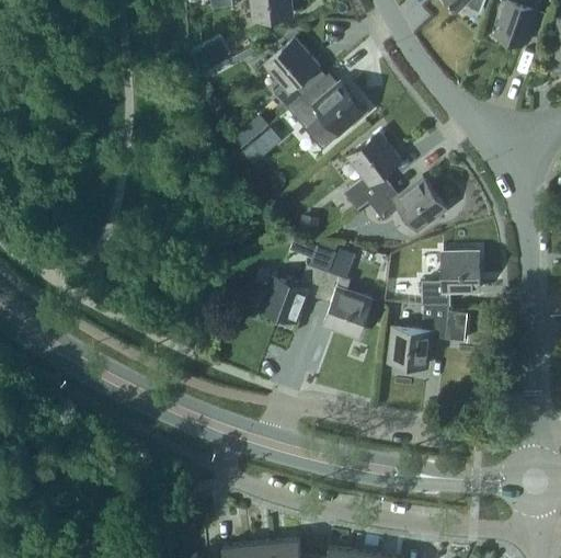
[(250,0),(253,20),(293,15),(290,0),(250,0)]
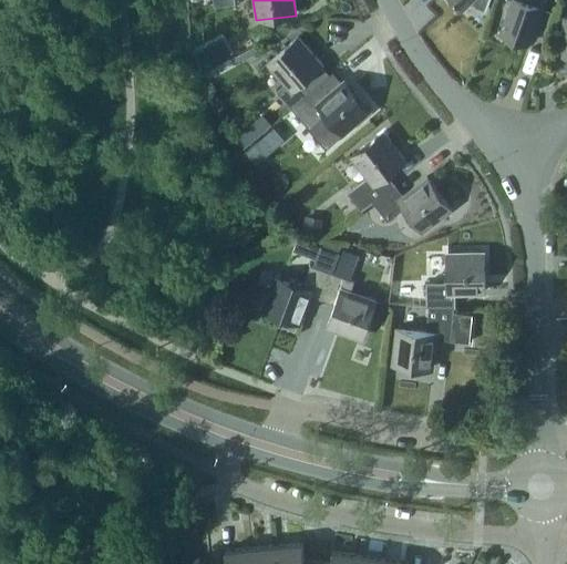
[(484,13),(485,13),(490,0),(444,0),(451,8),(452,7),(455,3),(462,11),(470,3),(476,10),(484,13)]
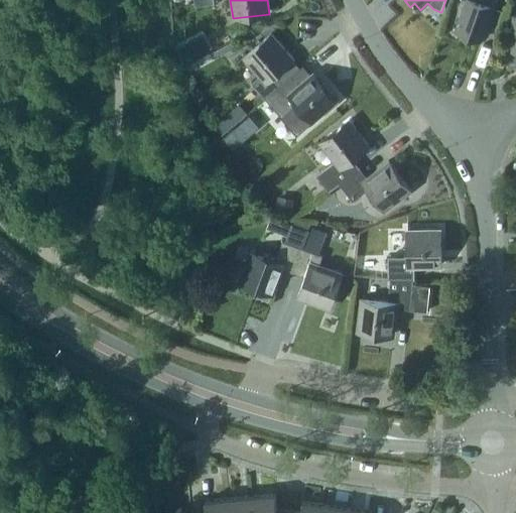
[(466,2),(455,33),(482,42),(493,9),(492,9),(495,0),(460,0),(466,2)]
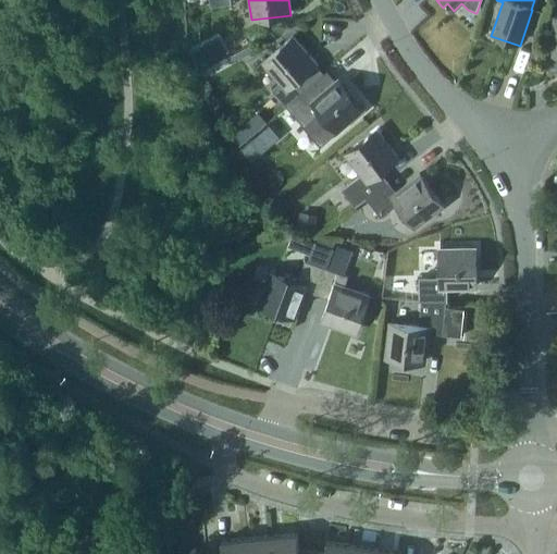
[(293,39),(263,64),(280,84),(271,91),(286,109),(286,108),(307,90),(307,89),(323,75),(314,65),(316,65),(293,39)]
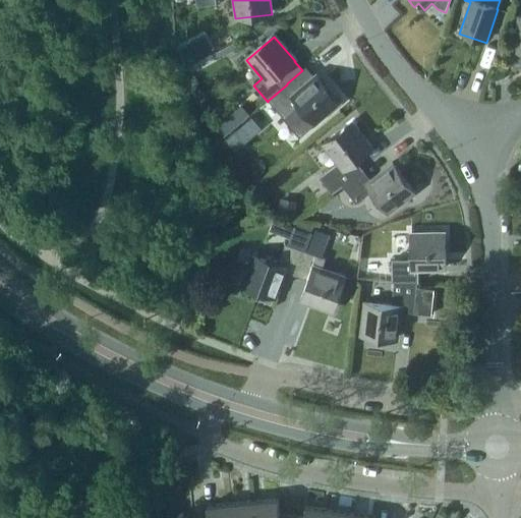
[(186,48),(177,53),(184,65),(196,58),(192,50),(186,48)]
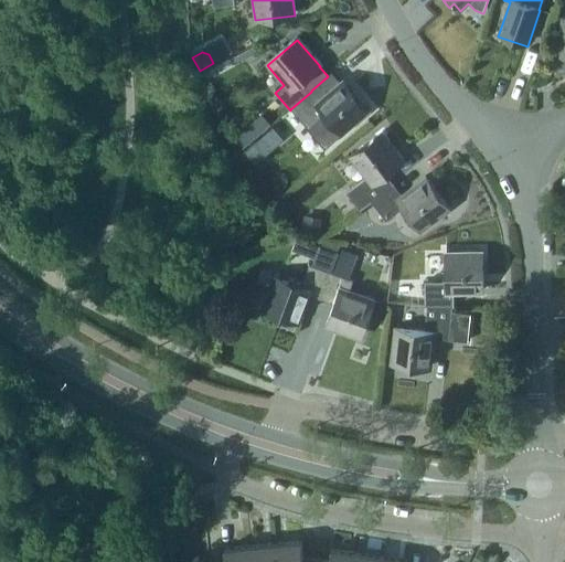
[(290,109),(290,110),(309,131),(312,128),(328,147),(342,135),(369,112),(343,82),(341,84),(332,73),(328,76),(311,91),(311,92),(290,109)]
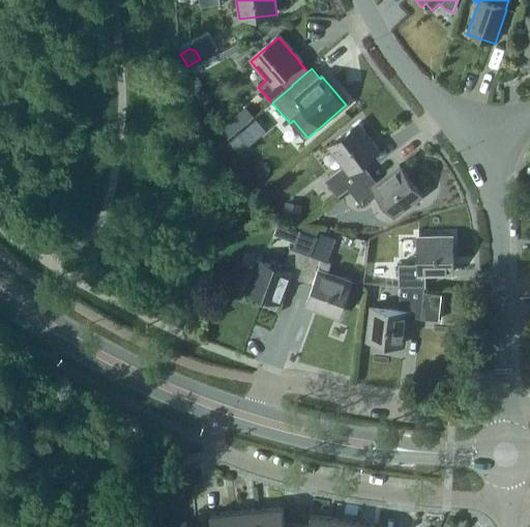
[(231,119),(218,129),(226,139),(239,128),(231,119)]
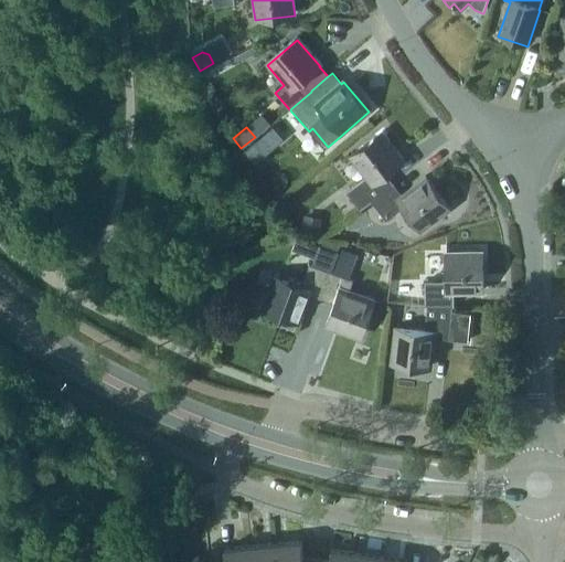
[(283,140),(272,128),(243,152),(254,165),(283,140)]
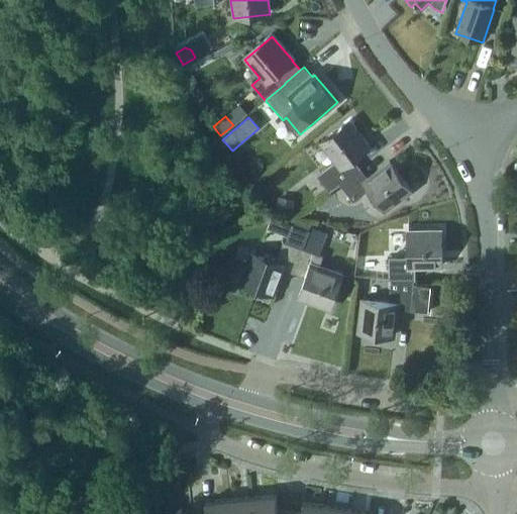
[(329,194),(339,186),(359,171),(352,161),(369,148),(349,122),(320,144),(335,164),(316,178),(329,194)]
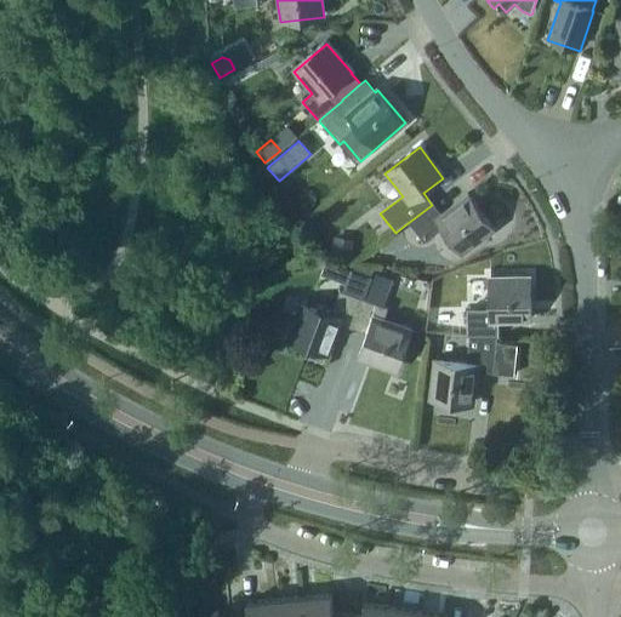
[(442,217),(432,205),(408,223),(425,245),(444,229),(463,255),(494,232),(467,196),(442,217)]
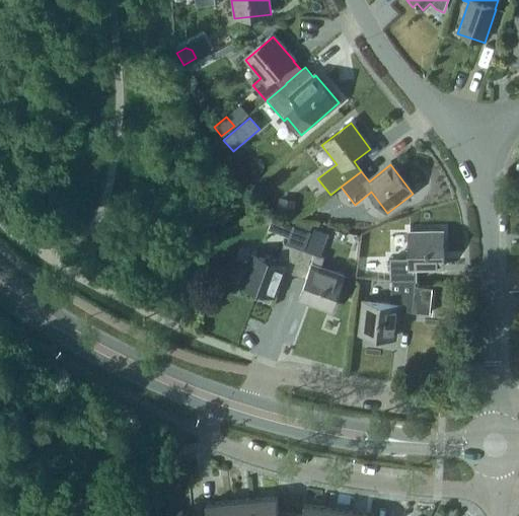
[(292,218),(295,203),(280,200),(277,215),(292,218)]
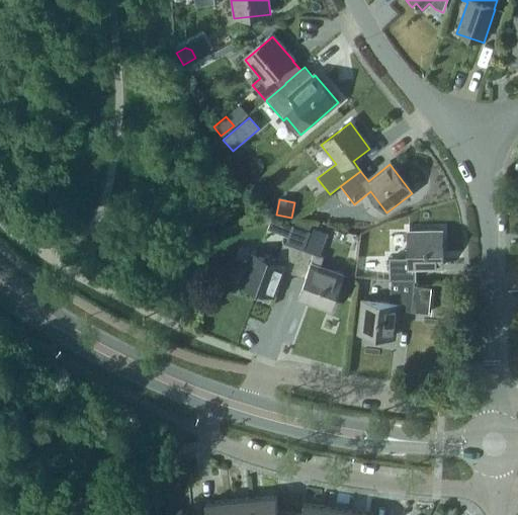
[(288,239),(285,245),(290,247),(304,252),(308,239),(310,233),(297,229),(292,227),(288,239)]
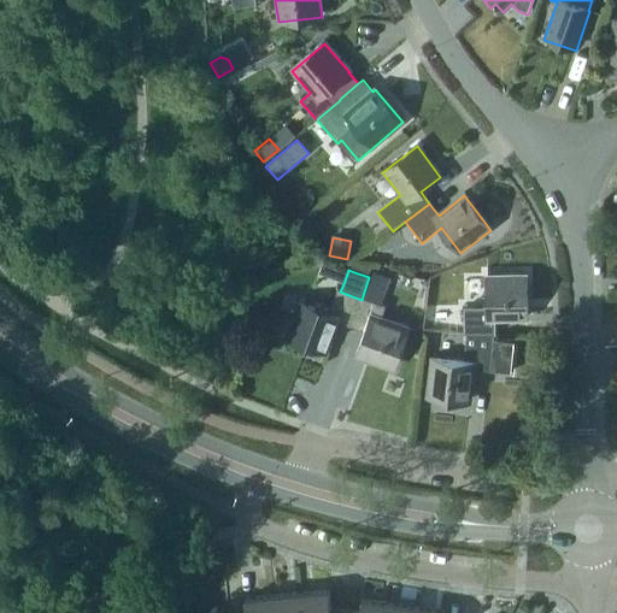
[(372,272),(363,300),(377,305),(387,278),(372,272)]
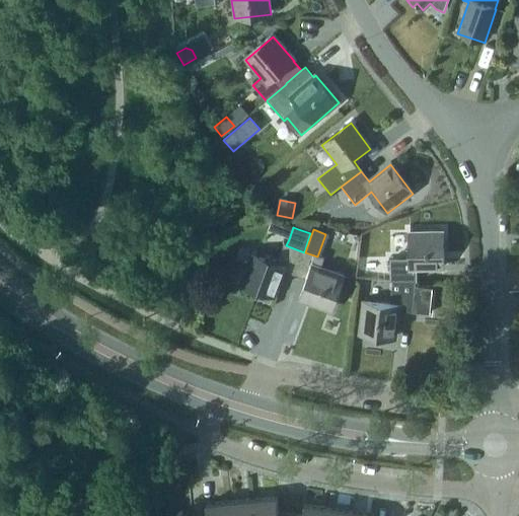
[(392,283),(415,283),(417,283),(416,270),(443,270),(442,233),(410,233),(411,261),(390,261),(390,283),(392,283)]
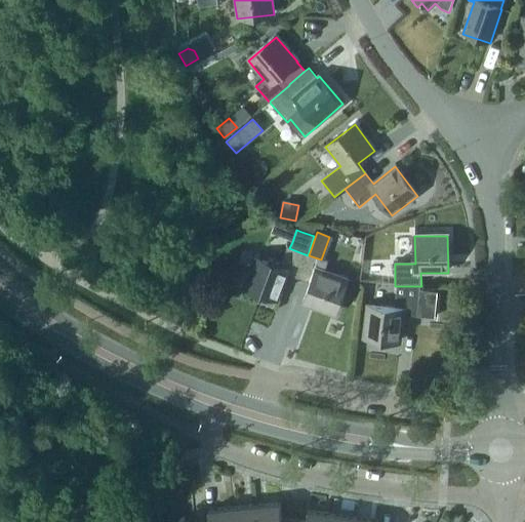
[(287,275),(299,280),(309,255),(308,255),(294,250),(289,248),(287,247),(280,267),(254,257),(243,288),(278,302),(287,275)]
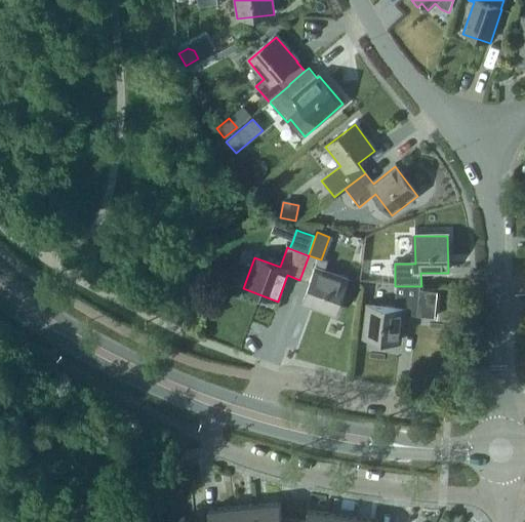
[(321,259),(309,255),(299,280),(311,284),(304,304),(334,315),(347,281),(324,272),(327,263),(321,259)]
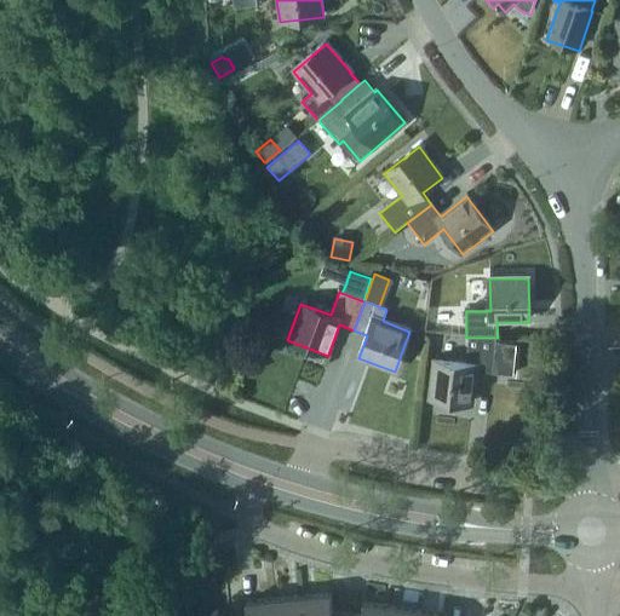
[(466,366),(434,362),(430,399),(472,406),(476,373),(492,374),(495,338),(469,338),(466,366)]
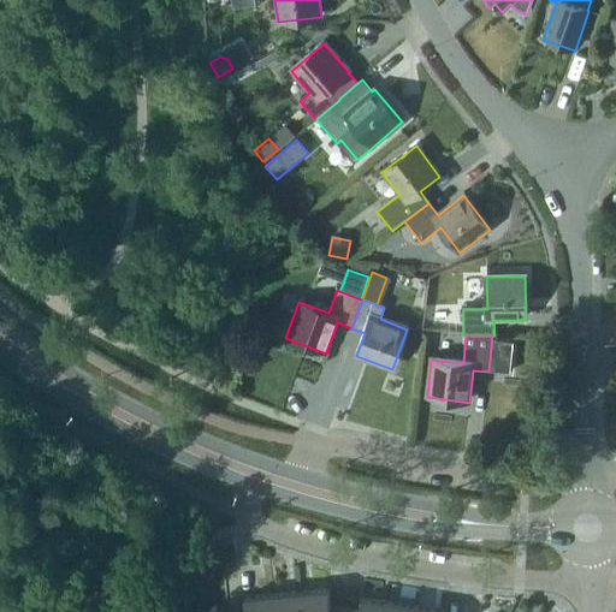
[(514,343),(495,342),(491,373),(510,375),(514,343)]
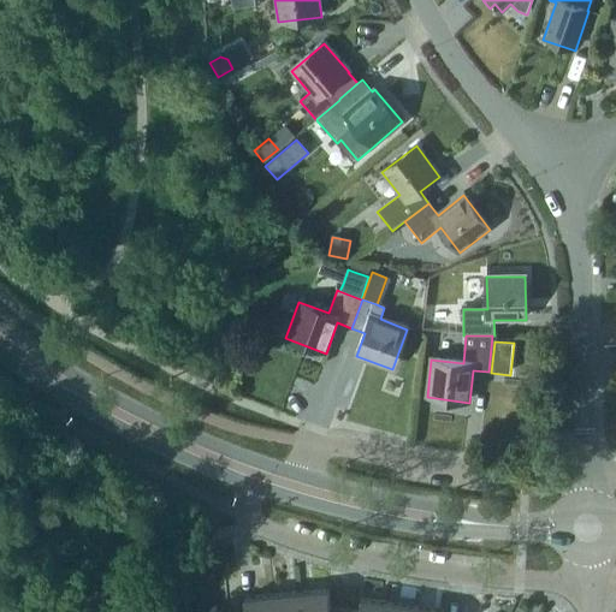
[(331,611),(329,592),(301,594),(302,611),(331,611)]
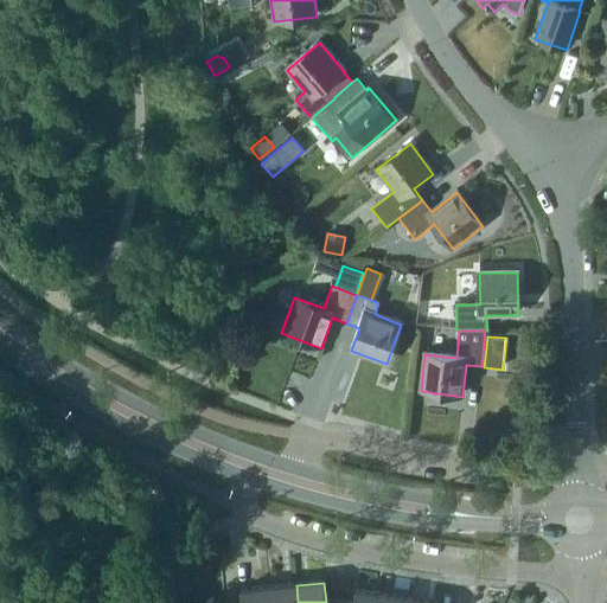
[(298,602),(296,585),(269,589),(269,602),(298,602)]
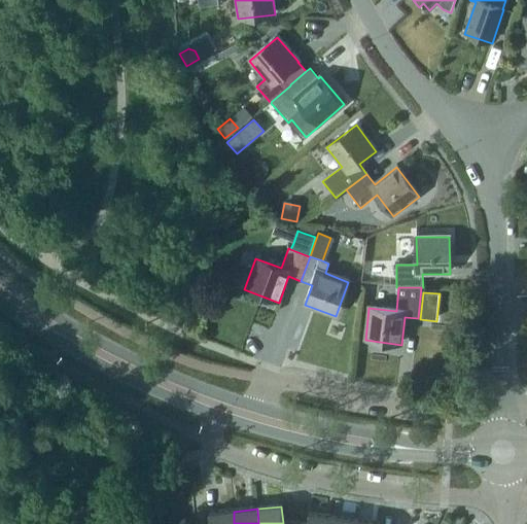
[(234,523),(234,512),(209,514),(210,523),(234,523)]
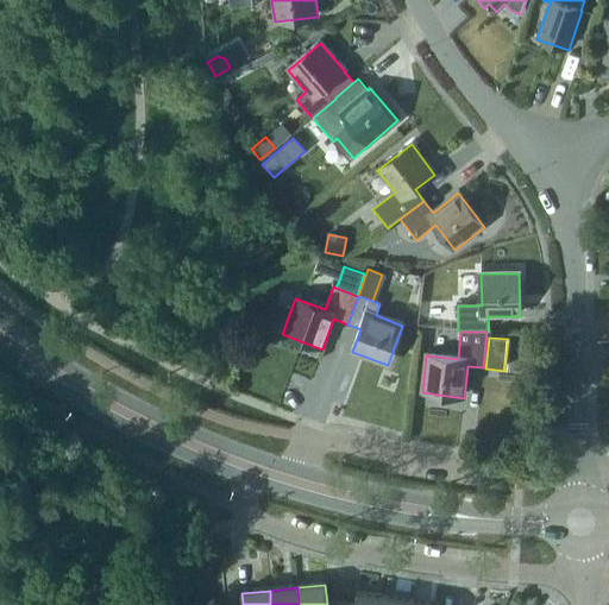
[(383,604),(384,598),(357,593),(355,604),(383,604)]
